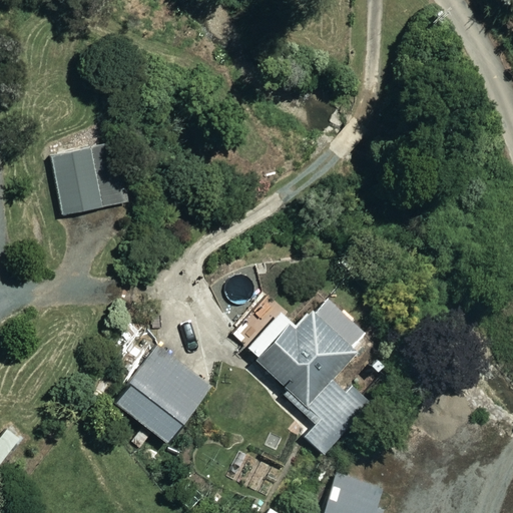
[(125,202),(114,146),(49,158),(60,215),(125,202)]
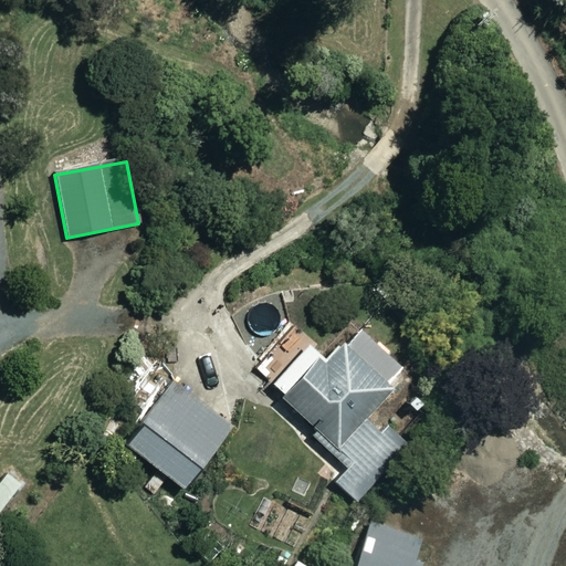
[(368,412),(386,394),(391,399),(411,377),(358,328),(324,365),(305,348),(251,408),(296,449),(310,436),(346,469),(334,482),(354,501),(405,446),(368,412)]
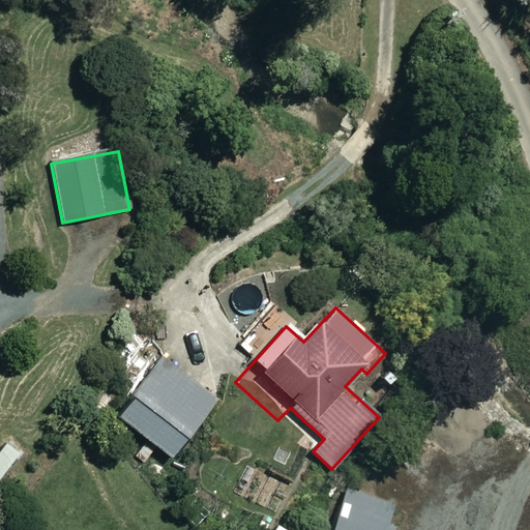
[(213,400),(160,359),(117,418),(131,430),(170,458),(213,400)]
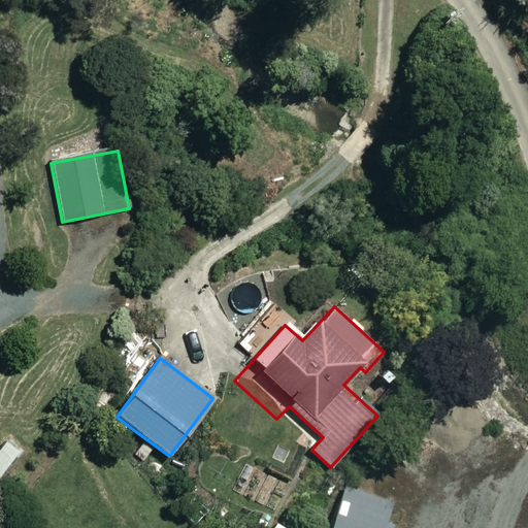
[(0,480),(23,453),(6,439),(0,447),(0,480)]
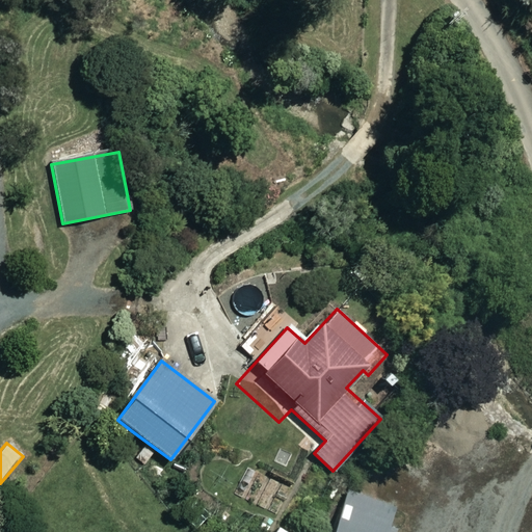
[(402,531),(410,512),(349,489),(333,531),(402,531)]
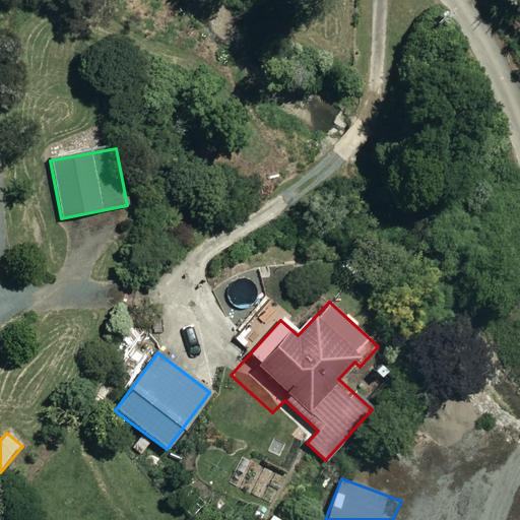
All buildings are outlined.
